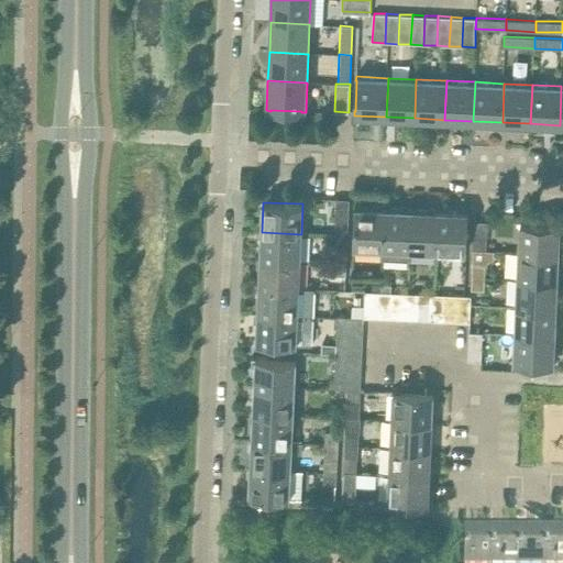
[(337,206),(335,235),(348,235),(349,206),(337,206)]
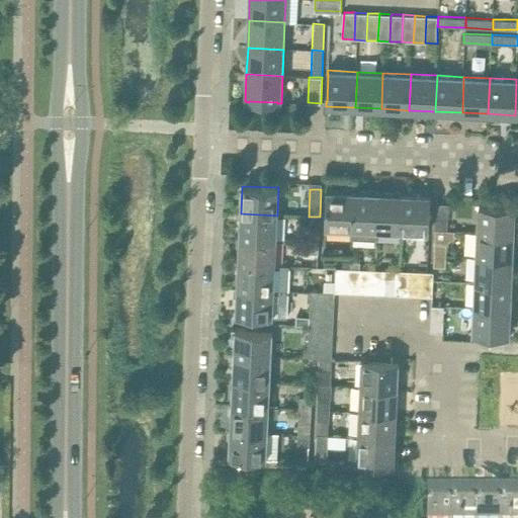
[(353,228),(354,191),(327,190),(326,227),(353,228)]
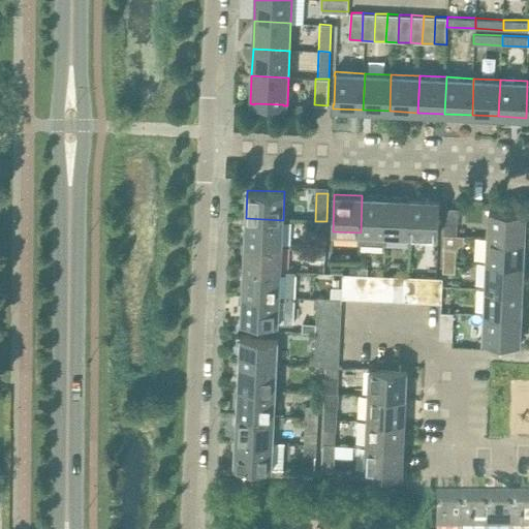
[(386,234),(387,196),(362,195),(361,232),(386,234)]
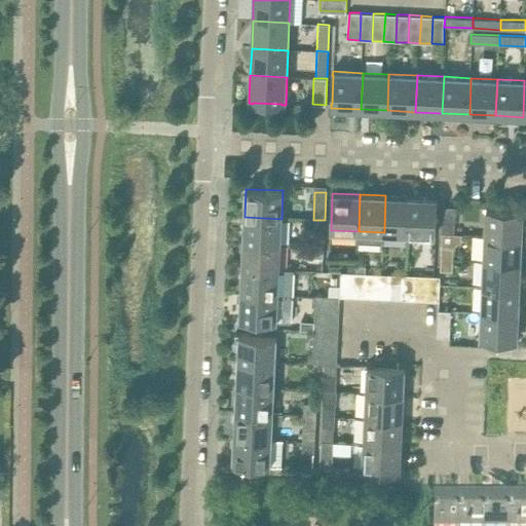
[(410,233),(412,196),(385,195),(384,232),(410,233)]
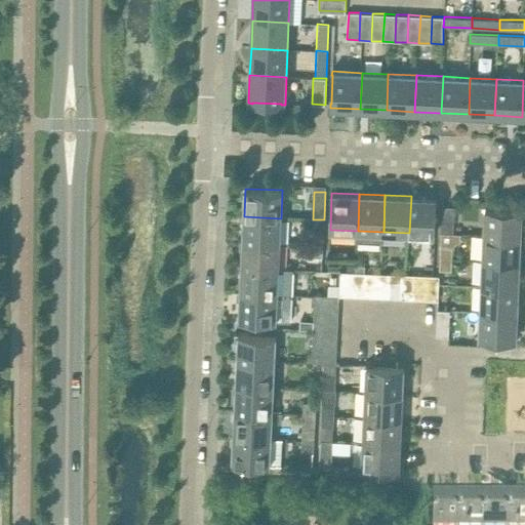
[(435,234),(437,197),(411,196),(409,233),(435,234)]
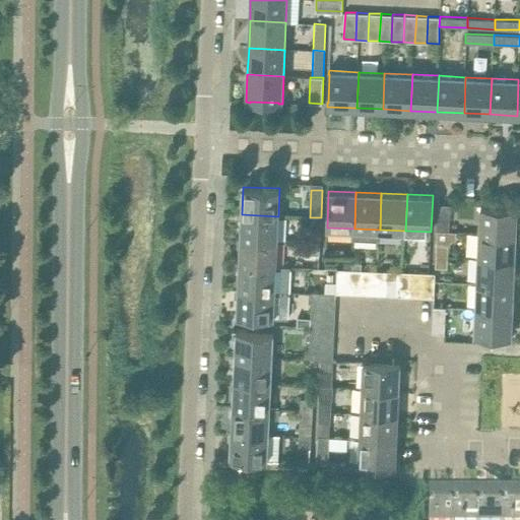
[(451,204),(439,204),(438,230),(450,230),(451,204)]
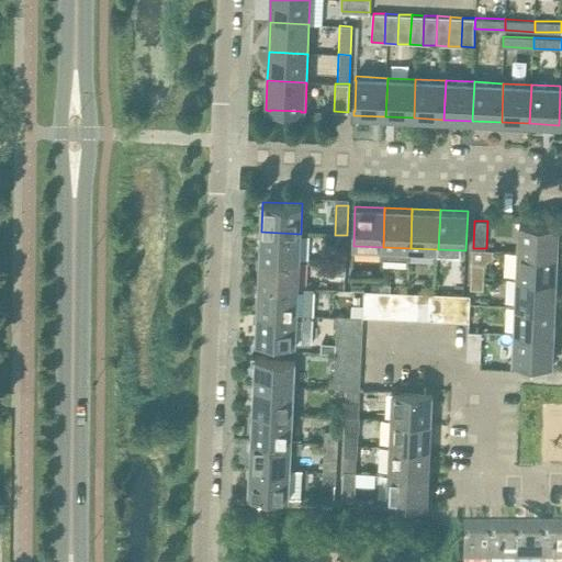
[(519,222),(518,250),(558,251),(559,224),(519,222)]
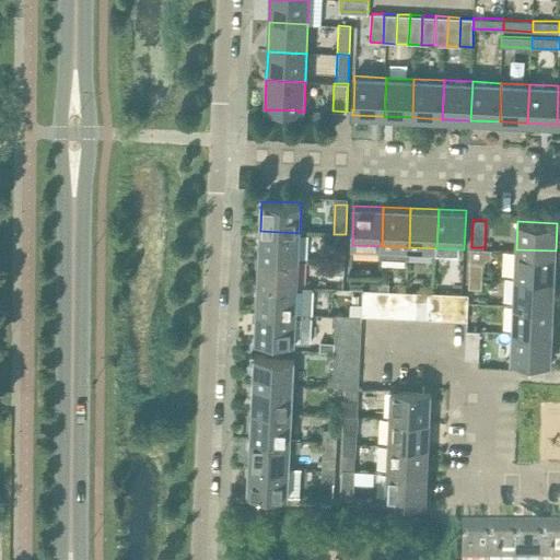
[(299,259),(300,233),(260,231),(259,257),(299,259)]
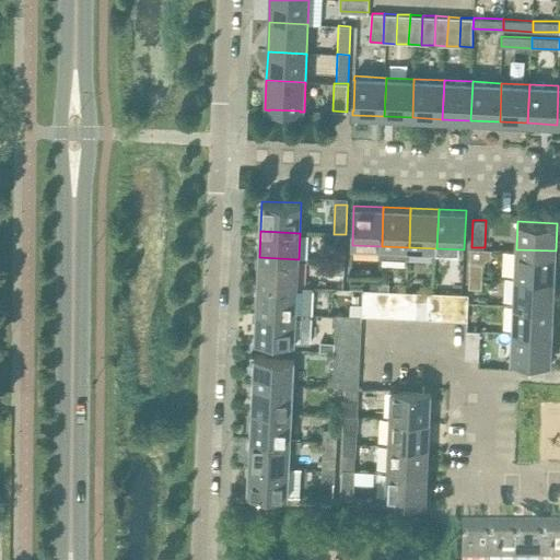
[(346,248),(346,234),(334,234),(333,261),(345,261),(346,248)]
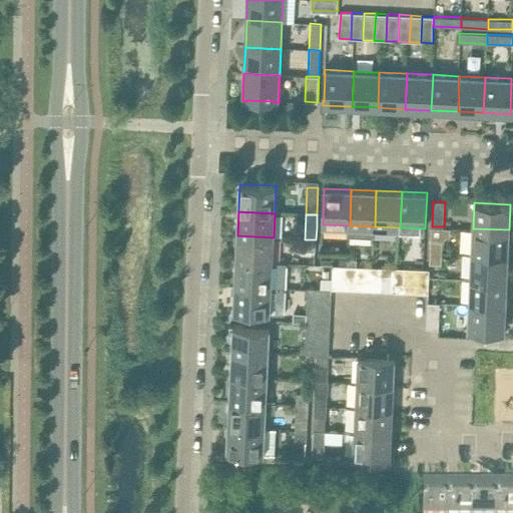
[(508,255),(509,229),(473,228),(472,253),(508,255)]
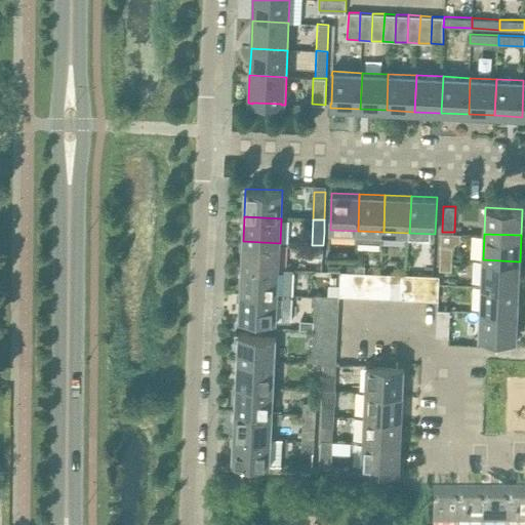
[(279,269),(280,243),(243,241),(242,268),(279,269)]
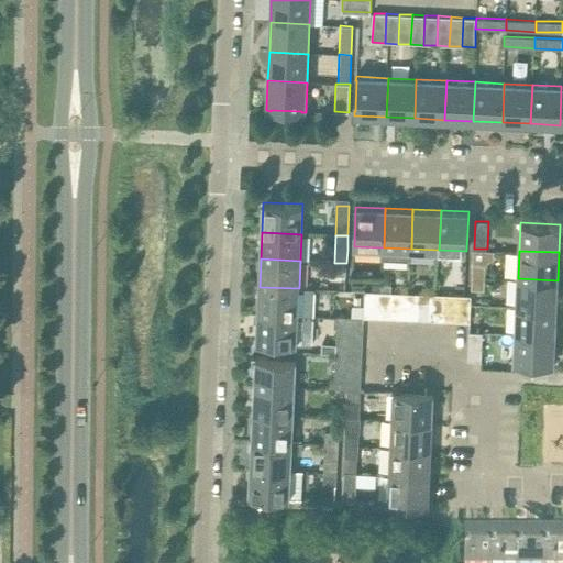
[(345,275),(346,263),(334,263),(333,274),(345,275)]
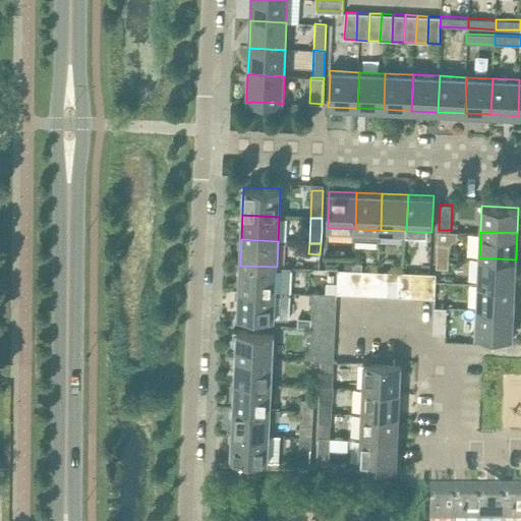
[(438,244),(438,255),(450,256),(451,245),(438,244)]
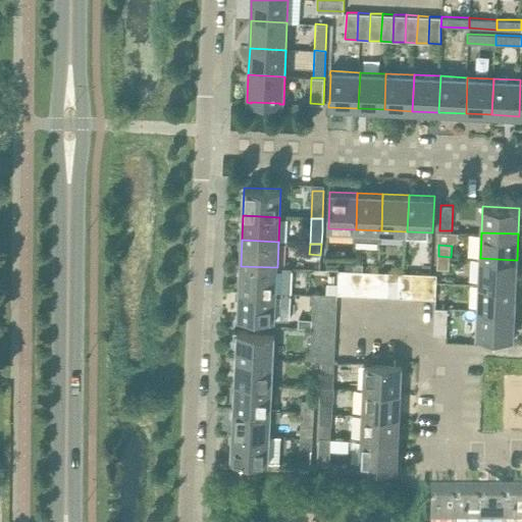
[(451,269),(451,257),(438,256),(437,269),(451,269)]
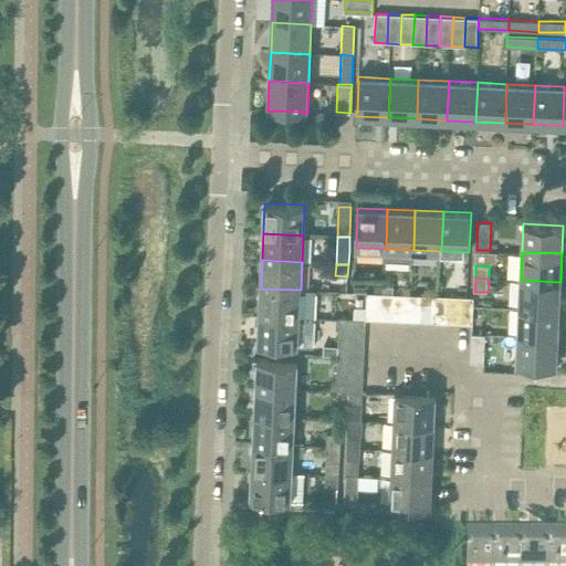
[(384,286),(384,293),(392,294),(392,281),(384,280),(384,286)]
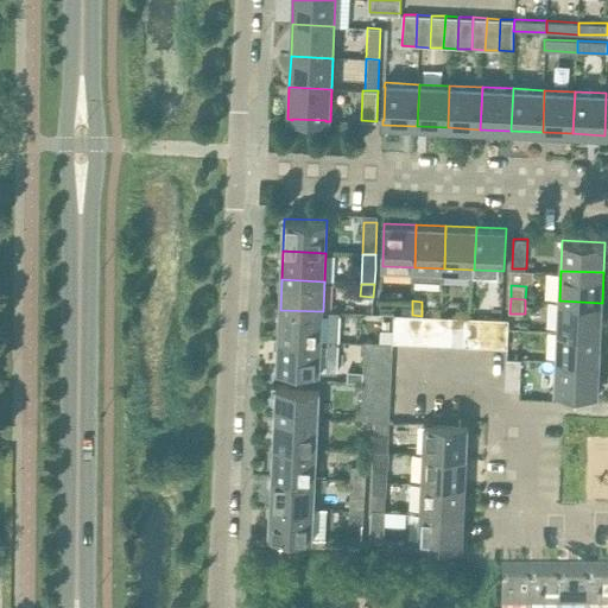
[(601,333),(602,303),(559,301),(558,331),(601,333)]
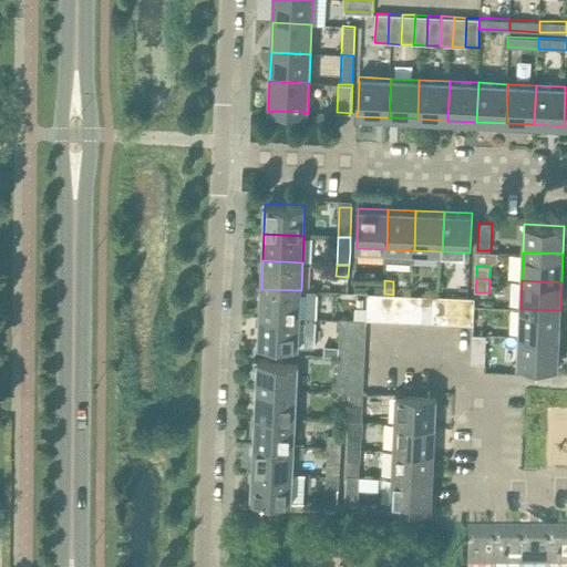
[(317,291),(301,290),(261,289),(260,316),(316,318),(317,291)]
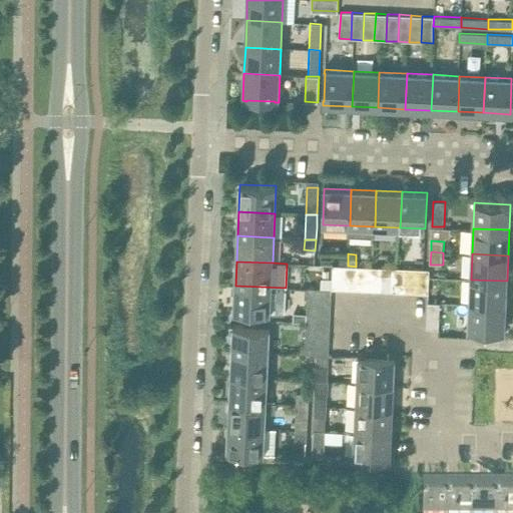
[(345,290),(346,266),(339,266),(334,266),(333,279),(333,289),(345,290)]
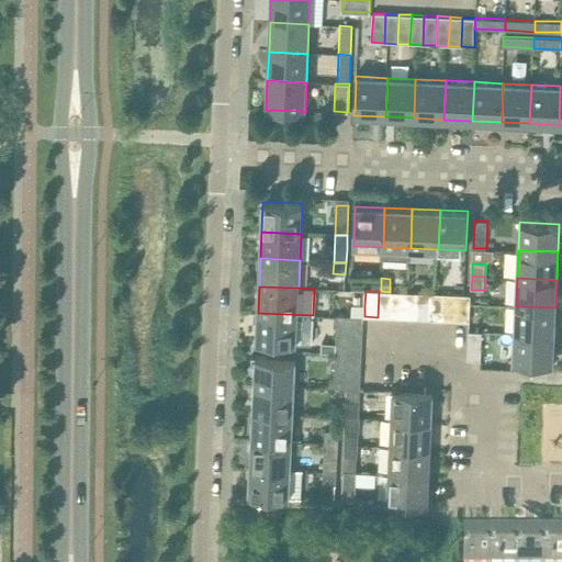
[(391,317),(392,292),(390,292),(381,291),(379,291),(378,317),(391,317)]
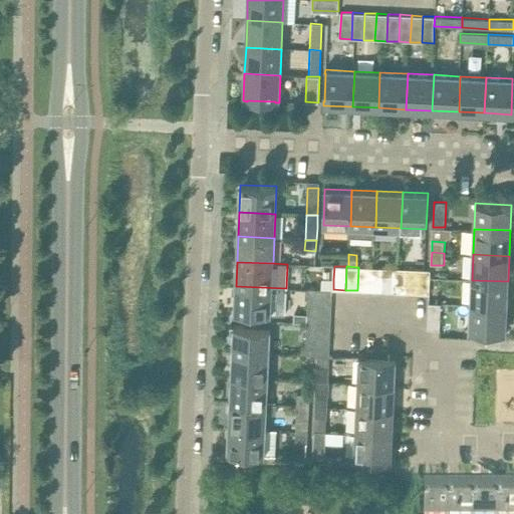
[(369,291),(370,267),(358,267),(357,290),(369,291)]
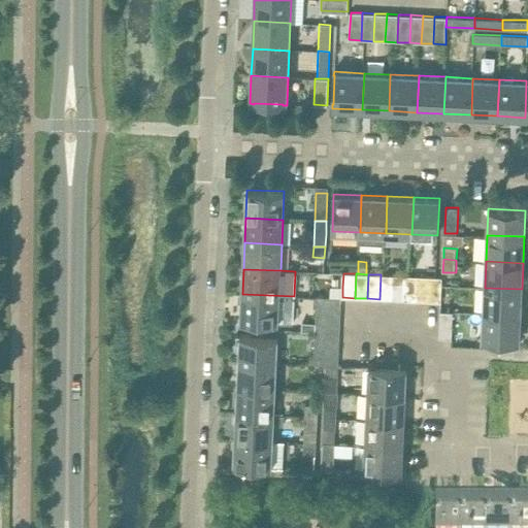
[(391,299),(393,275),(381,274),(380,299),(391,299)]
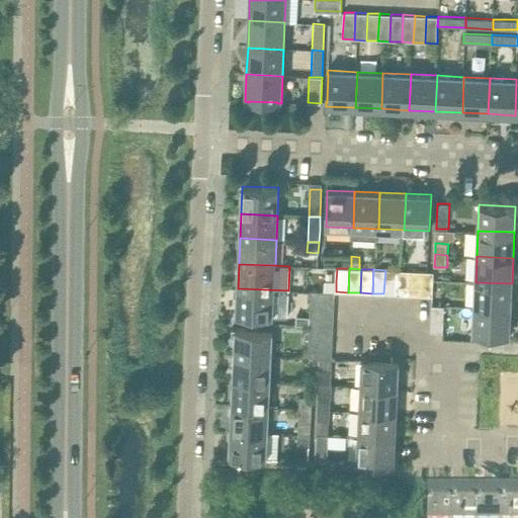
[(396,294),(398,271),(385,270),(383,293),(396,294)]
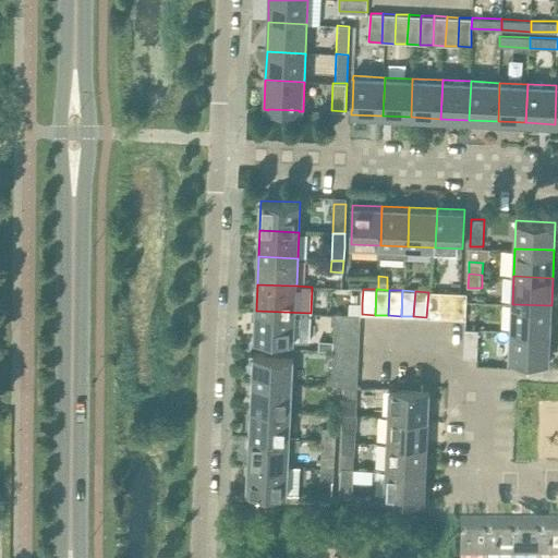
[(439,318),(441,292),(428,292),(426,317),(439,318)]
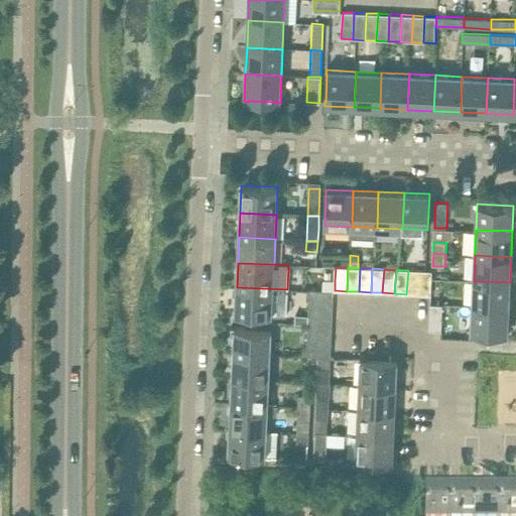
[(418,294),(419,271),(408,270),(406,294),(418,294)]
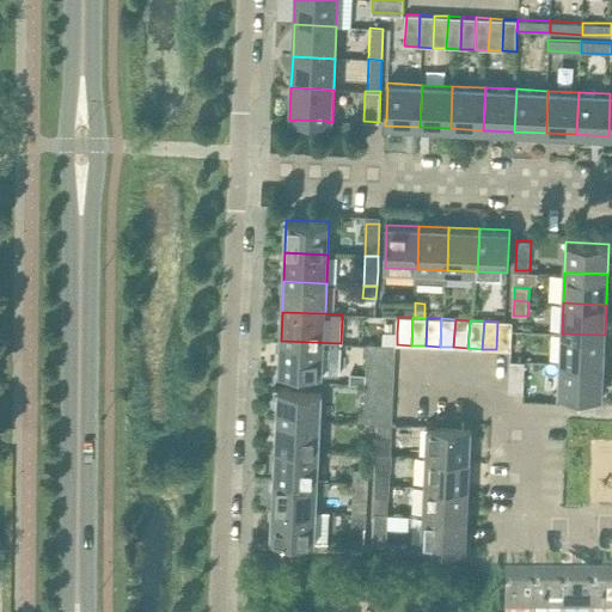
[(512,322),(497,322),(496,349),(510,350),(512,322)]
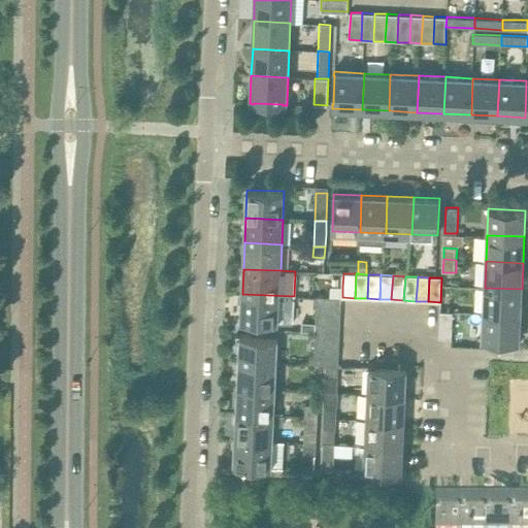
[(331,291),(331,296),(341,297),(342,297),(342,287),(337,286),(331,291)]
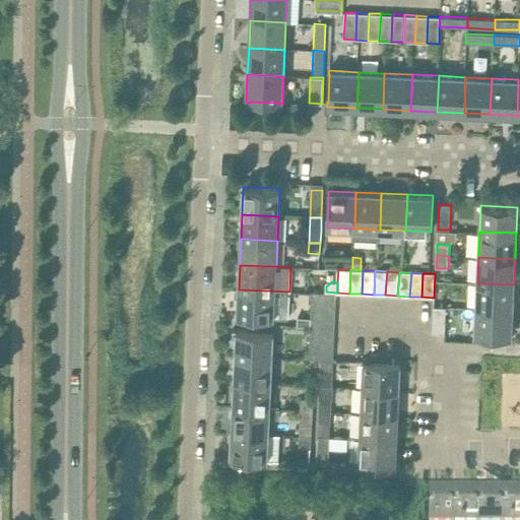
[(513,311),(514,284),(477,283),(476,309),(513,311)]
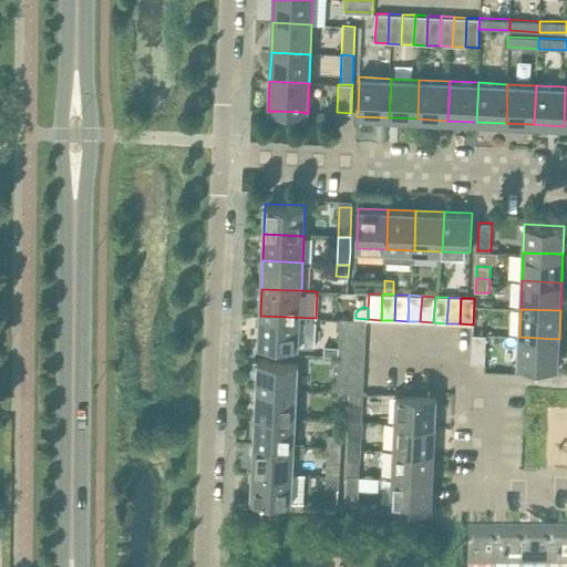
[(315,347),(316,318),(260,316),(258,344),(315,347)]
